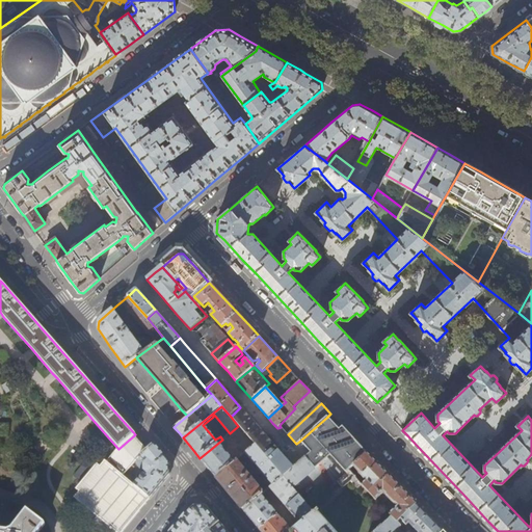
[(257,426),(240,407),(231,417),(238,426),(256,446),(264,456),(275,447),(257,426)]
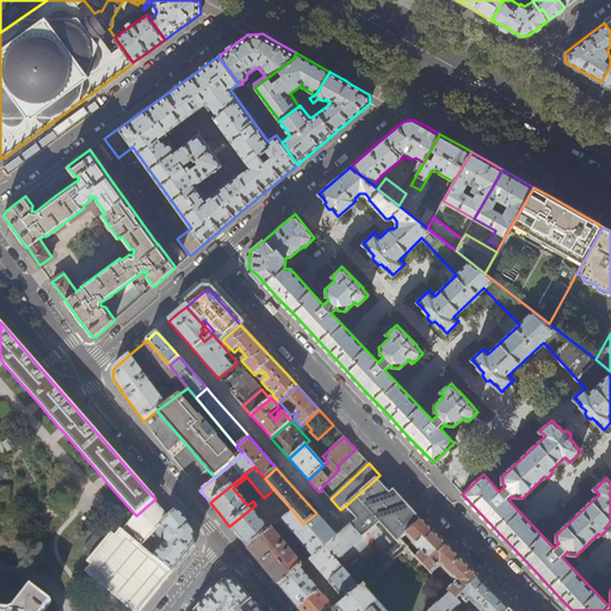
[(375,480),(345,506),(351,513),(357,520),(371,507),(400,541),(405,537),(421,520),(420,520),(411,510),(400,497),(394,491),(389,494),(375,480)]
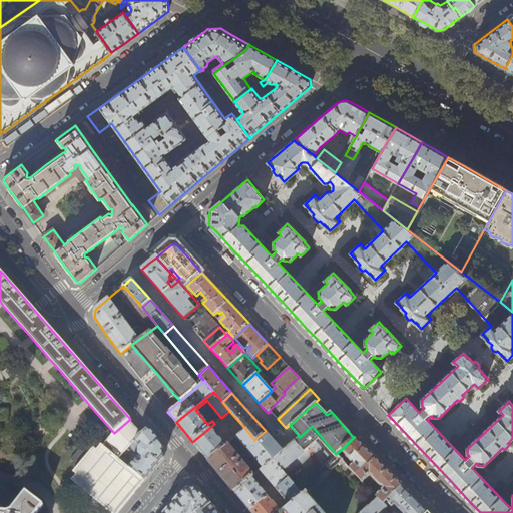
[(229,411),(221,418),(218,420),(232,436),(227,440),(228,440),(223,444),(216,436),(217,435),(220,424),(217,421),(214,424),(192,442),(201,452),(208,461),(246,430),(229,411)]
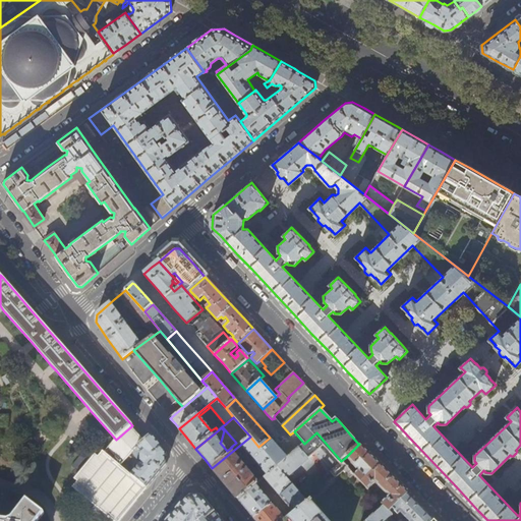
[(131,426),(116,440),(104,454),(102,453),(97,458),(95,456),(94,456),(93,455),(91,457),(88,455),(85,458),(81,455),(71,467),(75,470),(73,473),(75,475),(73,478),(74,479),(77,482),(73,488),(80,495),(78,498),(106,520),(119,520),(139,497),(147,488),(131,475),(127,472),(121,467),(132,453),(145,442),(131,426)]
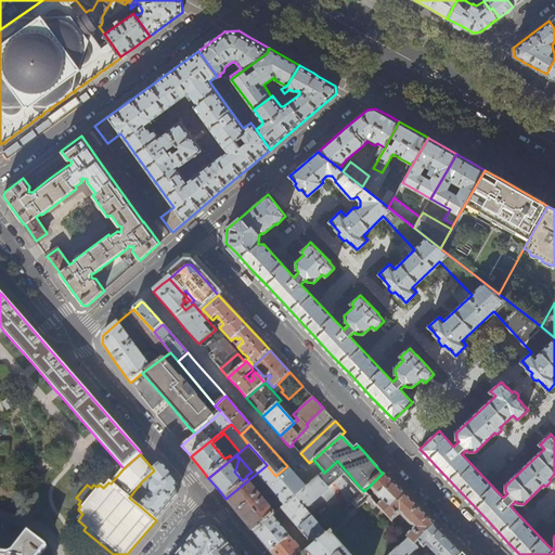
[(314,480),(306,488),(307,488),(295,499),(306,511),(345,476),(368,501),(370,498),(363,491),(337,461),(324,473),(320,476),(314,480)]
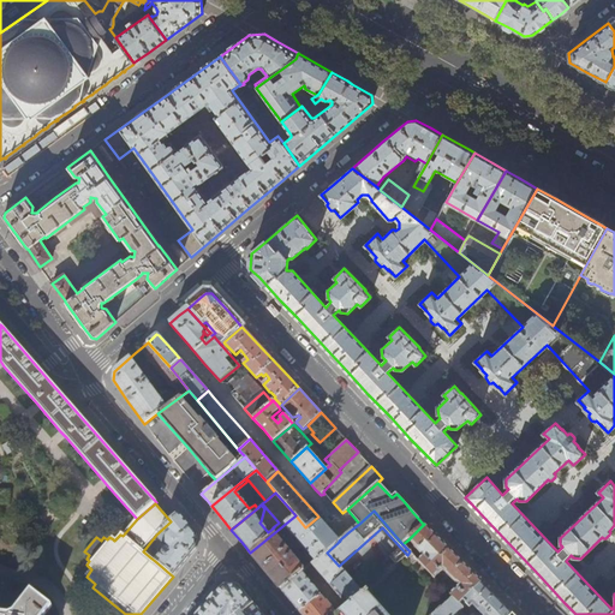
[(184,565),(196,549),(196,535),(190,526),(179,514),(171,521),(156,535),(143,551),(150,557),(155,551),(150,548),(157,538),(160,541),(168,541),(167,545),(168,545),(155,561),(173,577),(184,565)]
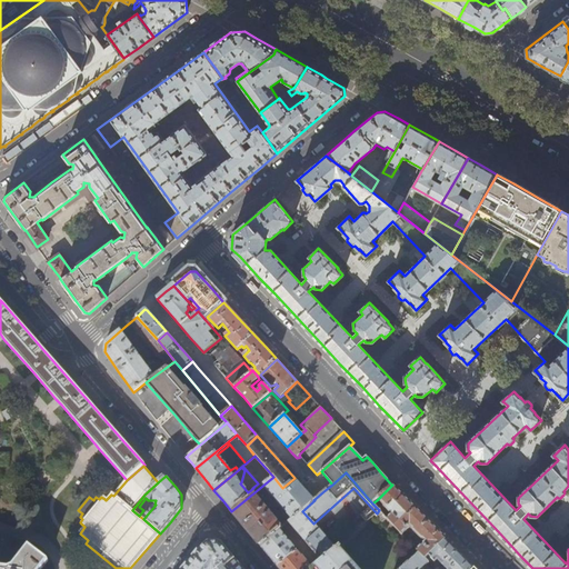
[(302,510),(282,488),(273,477),(231,511),(246,529),(260,546),(279,530),(280,528),(257,499),(268,490),(292,519),(302,510)]
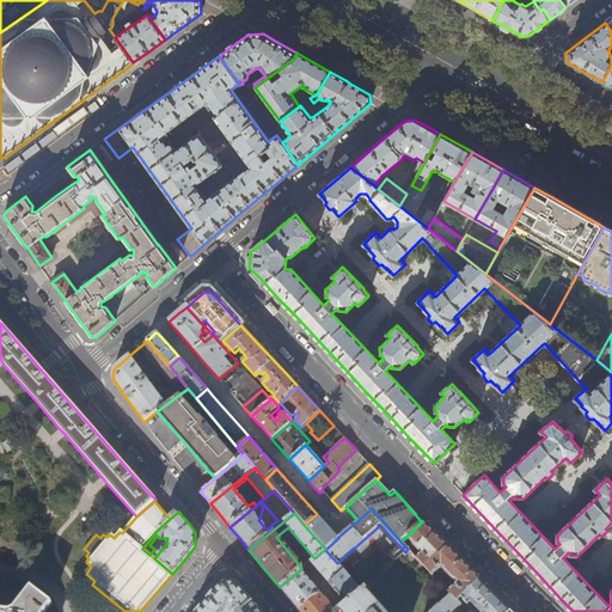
[(328,527),(317,514),(304,525),(325,549),(325,550),(338,538),(337,538),(328,527)]
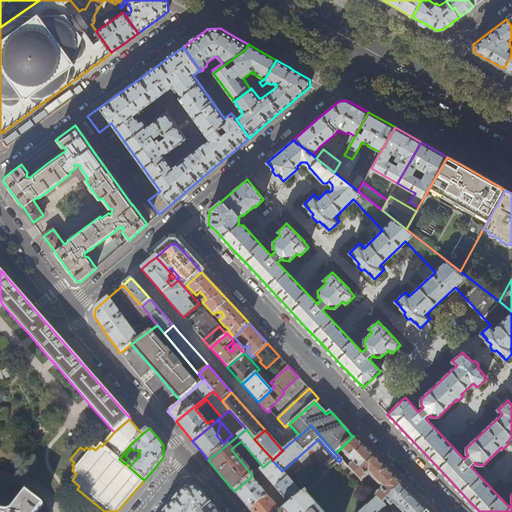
[(353,436),(339,450),(348,459),(350,458),(352,460),(347,465),(364,485),(370,479),(373,482),(372,483),(378,489),(379,488),(382,491),(375,497),(376,498),(382,504),(400,485),(390,475),(365,449),(353,436)]
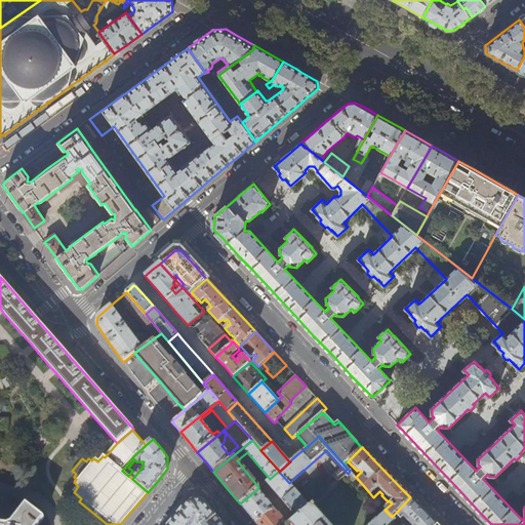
[(289,483),(279,472),(279,471),(270,479),(267,482),(296,517),(310,507),(289,483)]
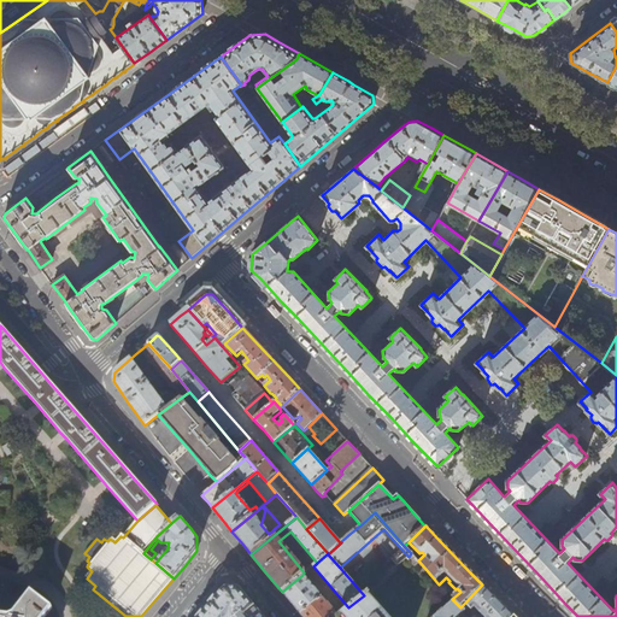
[(411,553),(409,557),(364,595),(348,607),(338,616),(336,616),(435,616),(453,600),(452,599),(439,585),(418,560),(411,553)]
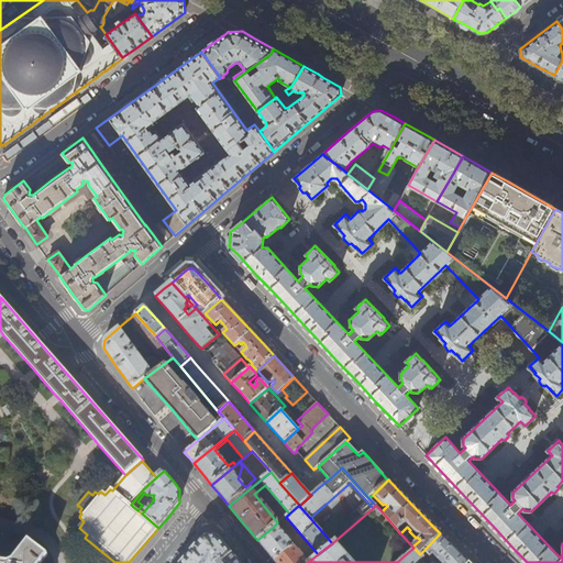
[(276,525),(257,540),(266,550),(276,562),(307,562),(308,562),(302,556),(304,555),(298,549),(297,550),(276,525)]
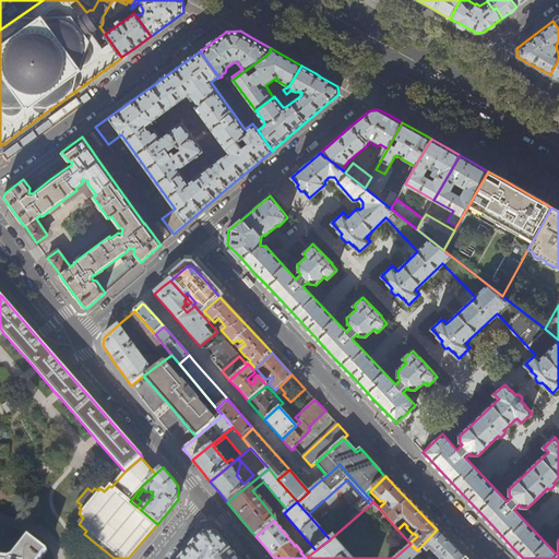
[(437,530),(417,550),(420,555),(425,551),(427,554),(429,550),(438,558),(465,558),(466,558),(451,544),(437,530)]
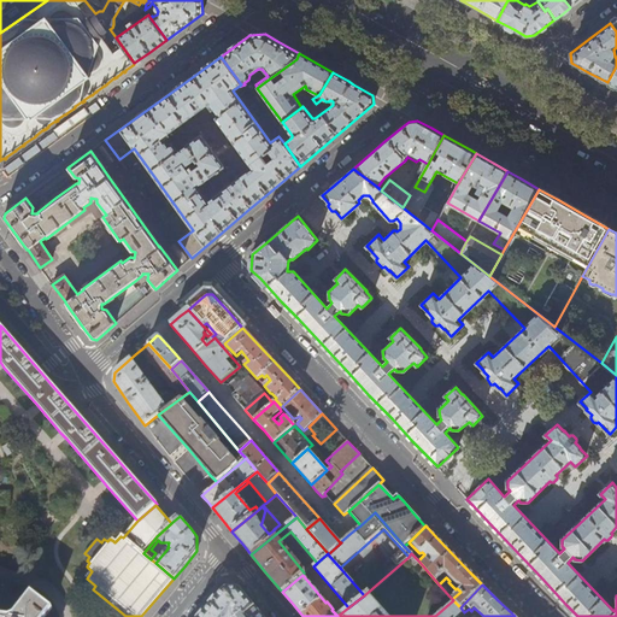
[(244,616),(254,606),(246,595),(240,588),(224,588),(209,607),(200,616),(236,616),(241,613),(244,616)]
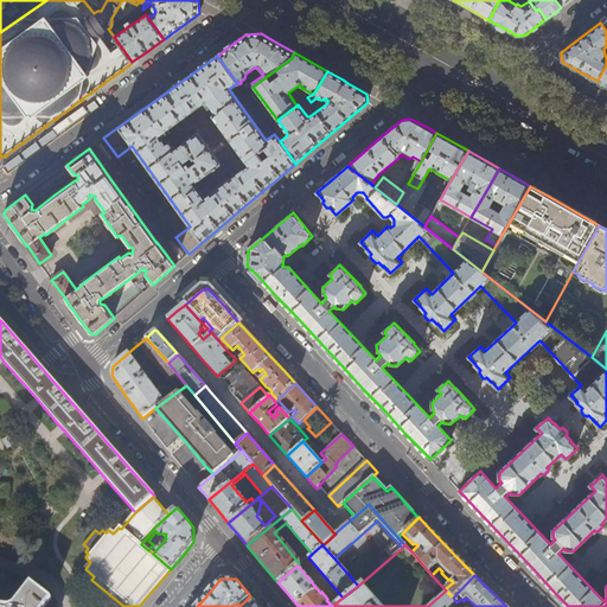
[(43,606),(50,598),(30,582),(14,604),(11,605),(0,604),(0,606),(43,606)]
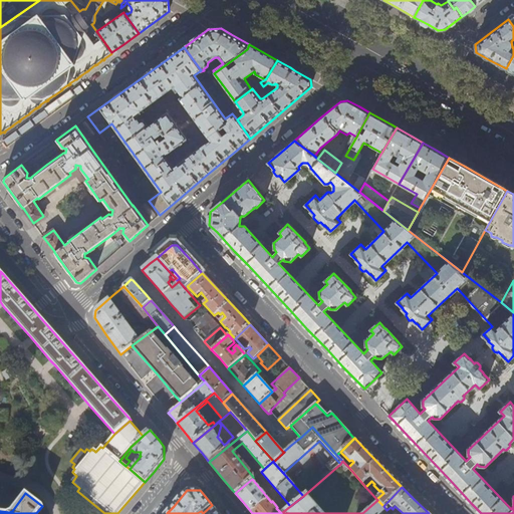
[(383,506),(377,500),(362,513),(381,513),(387,510),(383,506)]
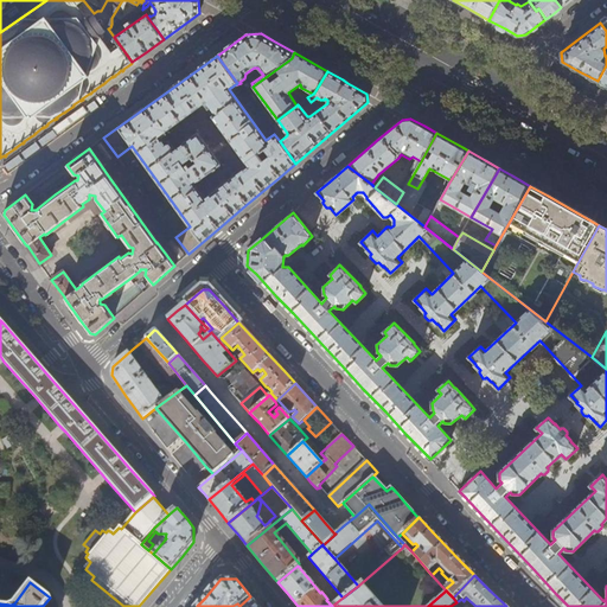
[(259,606),(250,596),(240,606),(237,604),(232,606),(259,606)]
